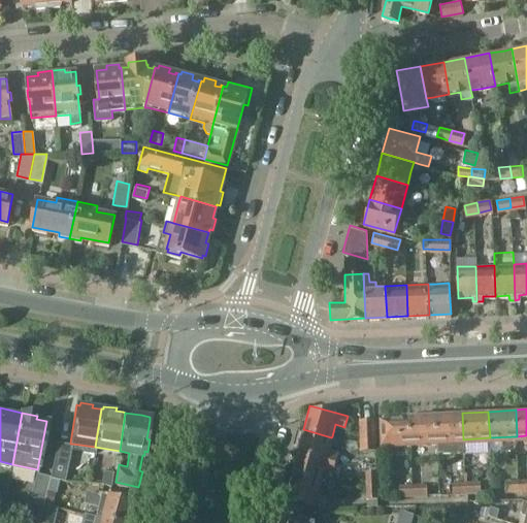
[(462,413),(434,414),(435,440),(436,451),(464,449),(463,439),(462,413)]
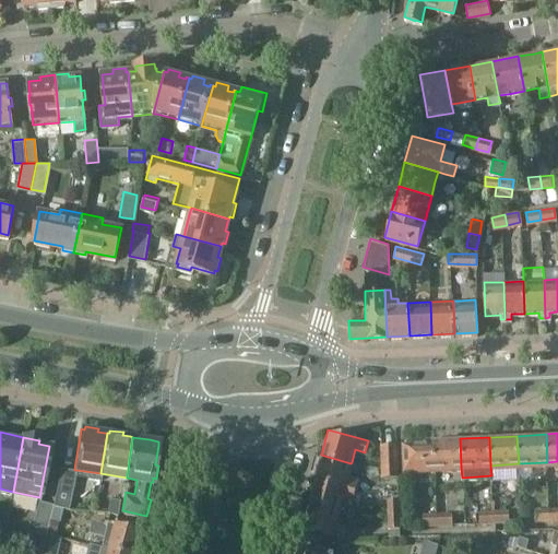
[(460,438),(431,439),(432,468),(461,467),(460,438)]
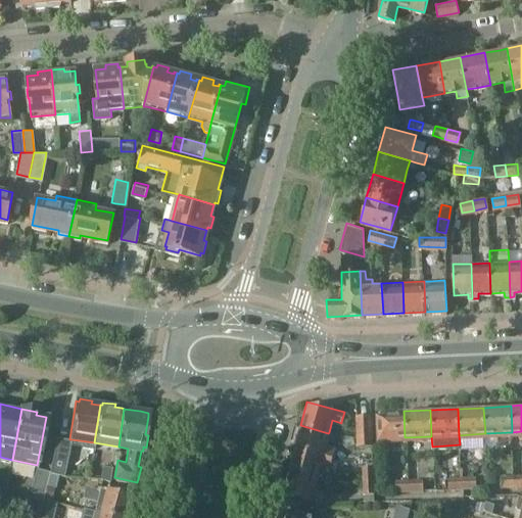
[(404,411),(377,412),(378,438),(405,437),(404,411)]
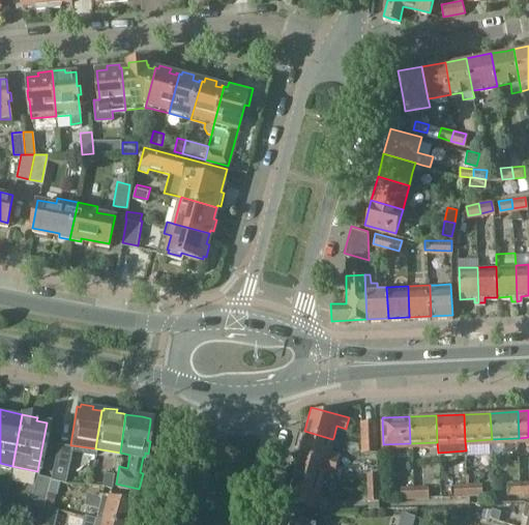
[(375,418),(361,419),(362,438),(376,438),(375,418)]
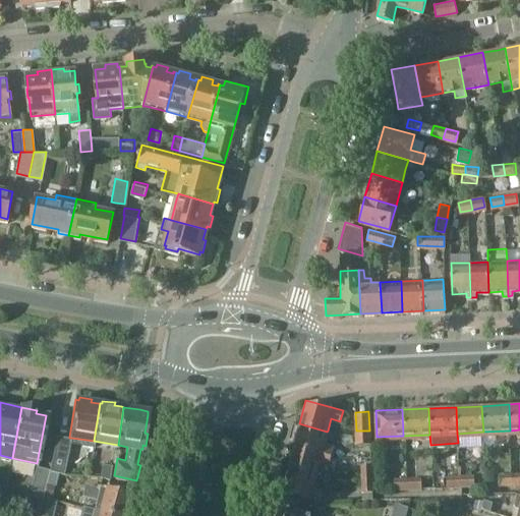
[(299,423),(294,444),(330,454),(333,445),(324,443),(327,432),(299,423)]
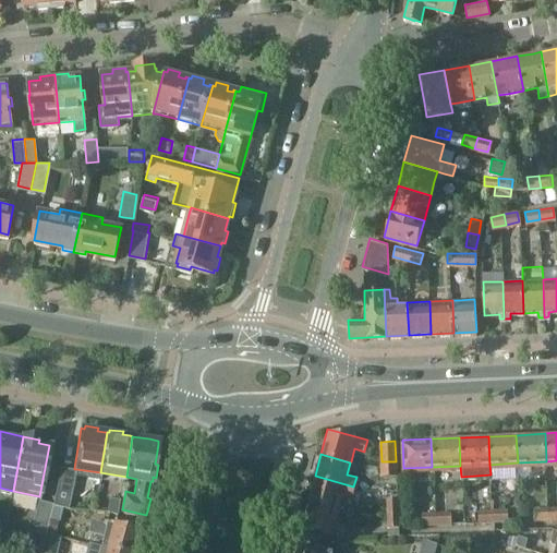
[(396,461),(382,461),(383,473),(396,473),(396,461)]
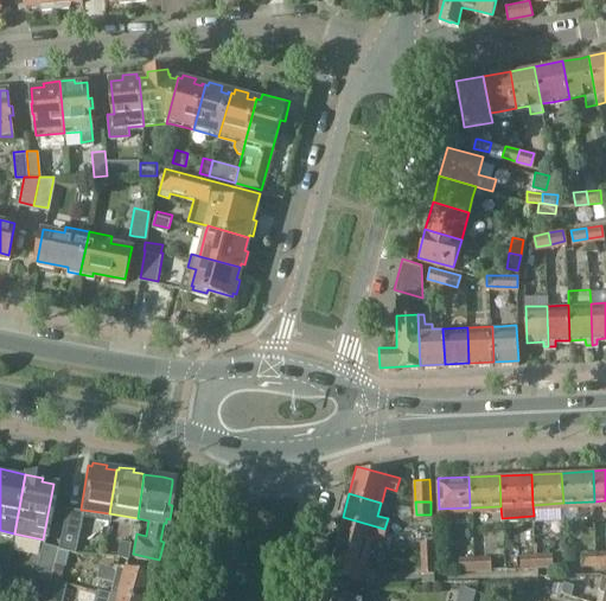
[(67,505),(58,547),(69,548),(75,549),(83,510),(81,510),(81,509),(67,505)]
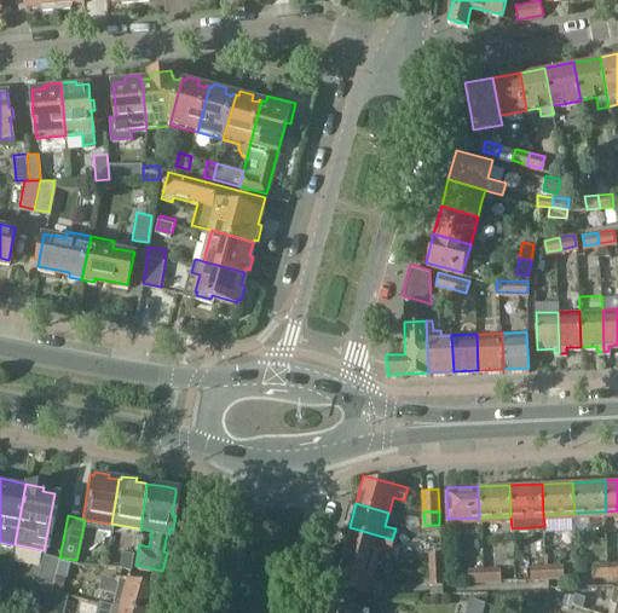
[(350,527),(342,554),(375,564),(379,549),(388,553),(392,539),(350,527)]
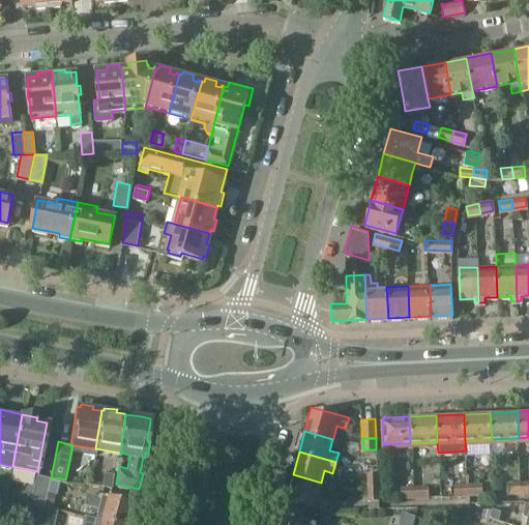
[(105,469),(103,483),(111,484),(113,484),(113,483),(115,470),(105,469)]
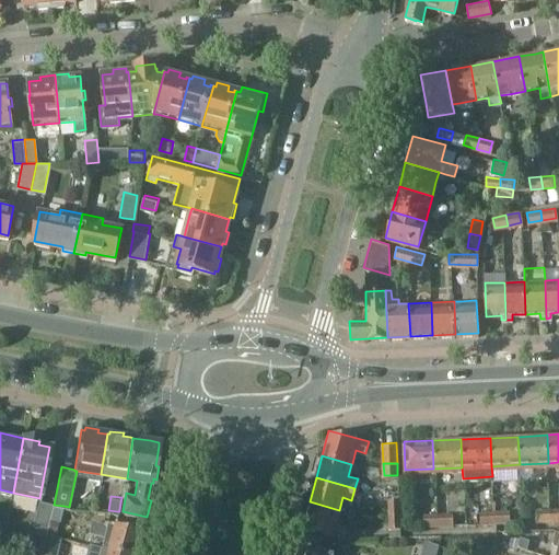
[(399,497),(388,497),(388,511),(400,511),(399,497)]
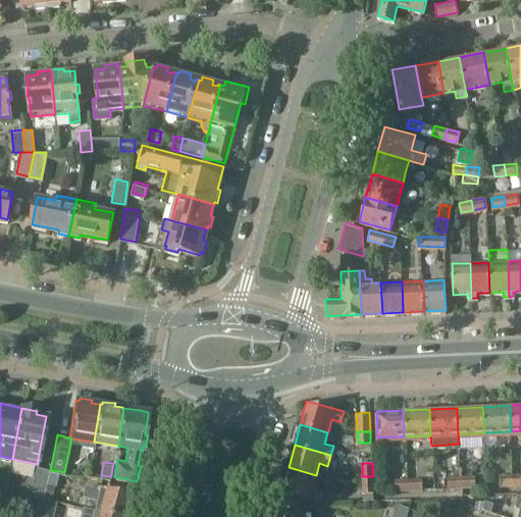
[(37,466),(30,488),(35,490),(34,495),(42,498),(46,481),(50,470),(37,466)]
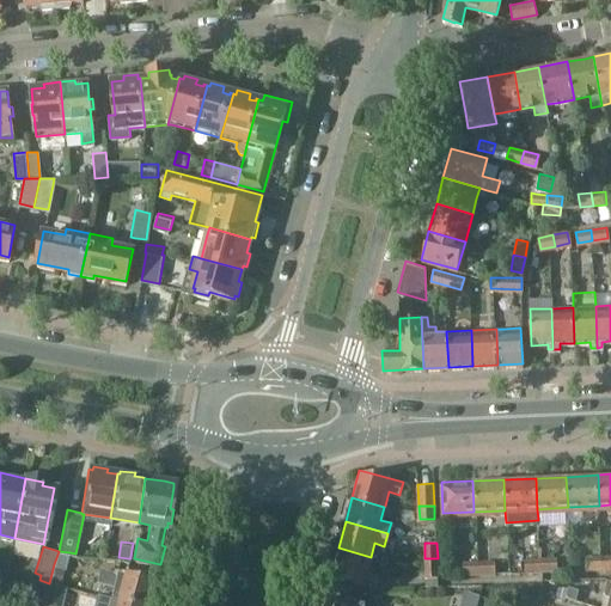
[(338,548),(331,574),(374,586),(378,573),(367,569),(371,557),(338,548)]
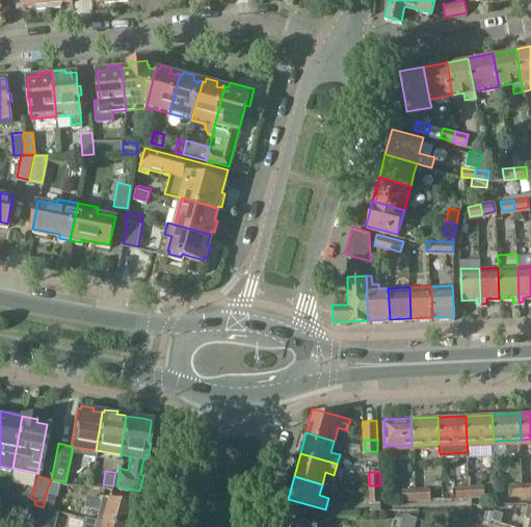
[(51,479),(47,491),(56,494),(60,480),(51,479)]
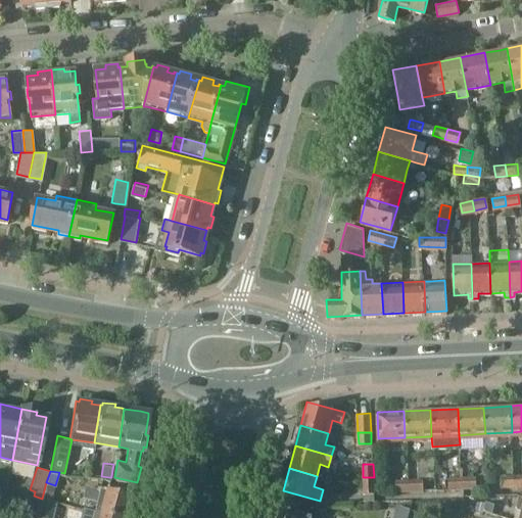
[(516,473),(500,474),(501,484),(516,483),(516,473)]
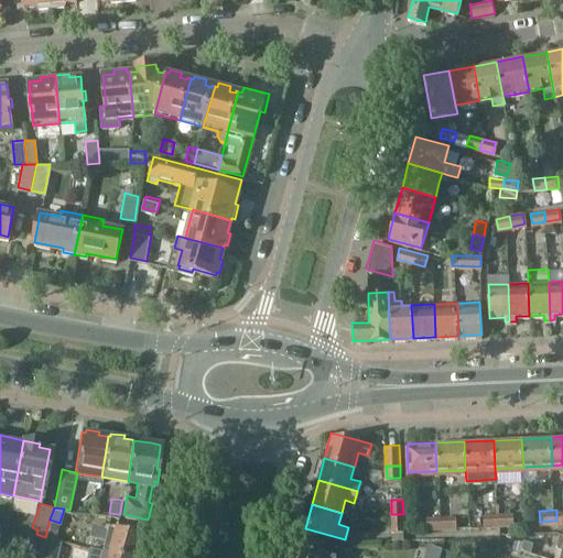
[(513,512),(497,513),(498,523),(513,523),(513,512)]
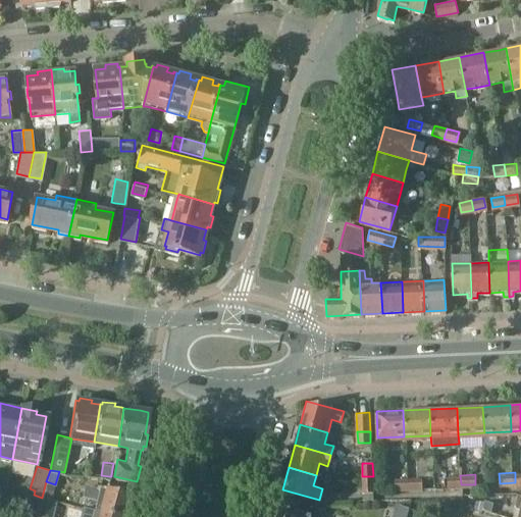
[(460,475),(447,475),(448,485),(461,484),(460,475)]
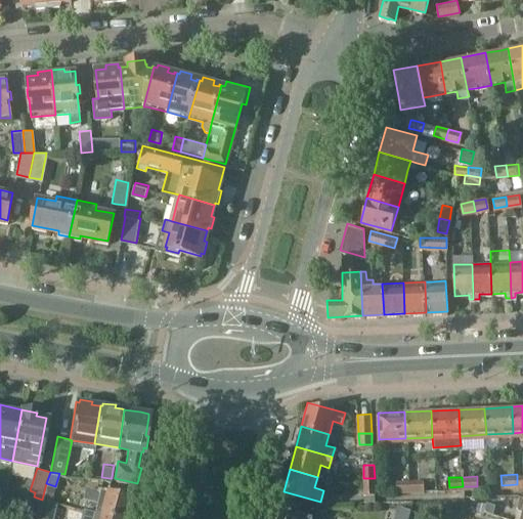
[(375,478),(363,478),(364,492),(376,491),(375,478)]
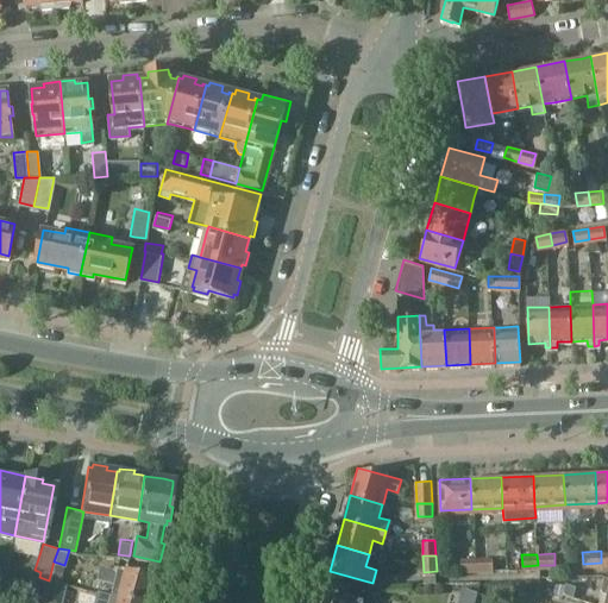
[(475,557),(459,558),(461,569),(475,569),(475,557)]
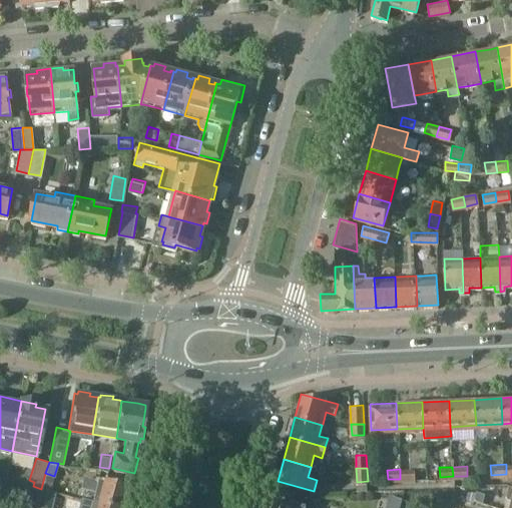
[(414,469),(400,469),(400,479),(415,478),(414,469)]
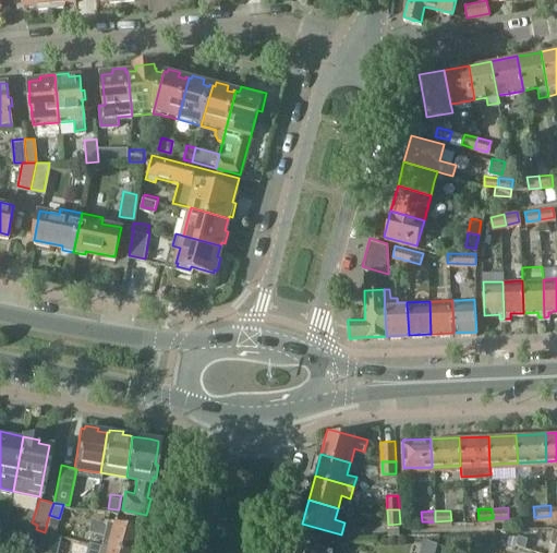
[(92,518),(88,530),(94,531),(103,533),(99,544),(130,552),(131,552),(137,530),(135,529),(135,530),(97,520),(92,518)]
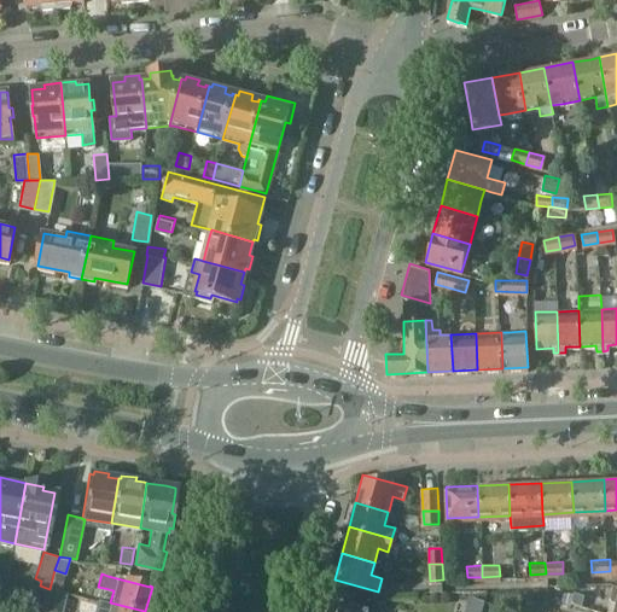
[(51,587),(45,611),(62,611),(68,592),(51,587)]
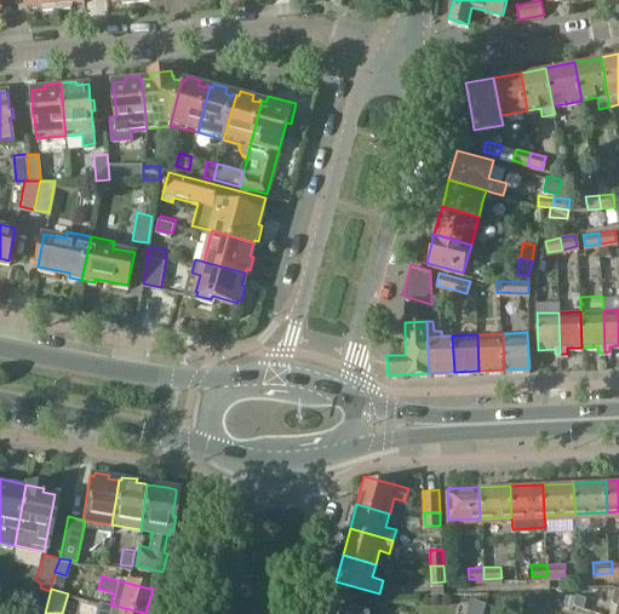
[(578,592),(575,603),(585,606),(589,595),(578,592)]
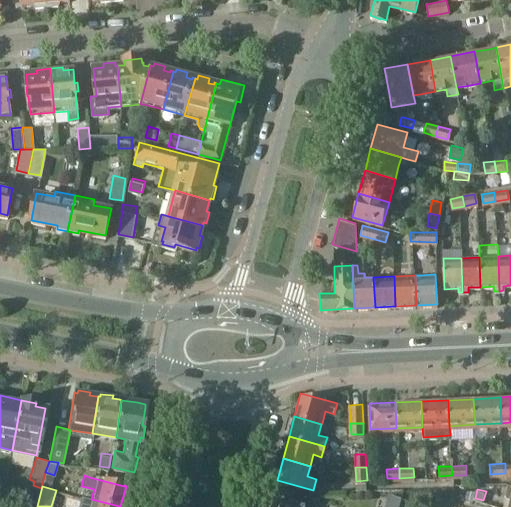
[(81,496),(77,506),(119,506),(91,499),(81,496)]
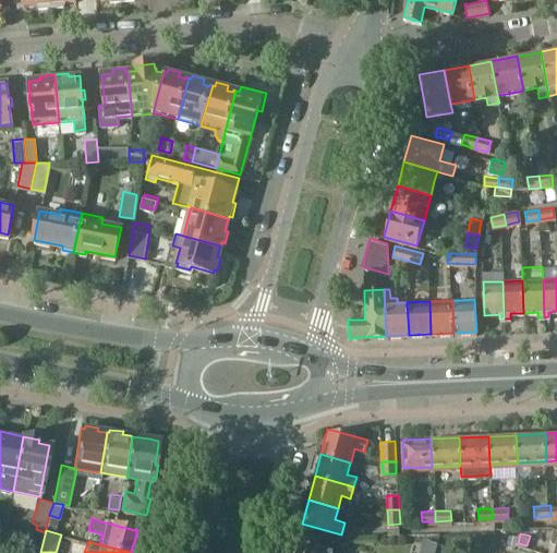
[(339,552),(299,542),(295,552),(339,552)]
